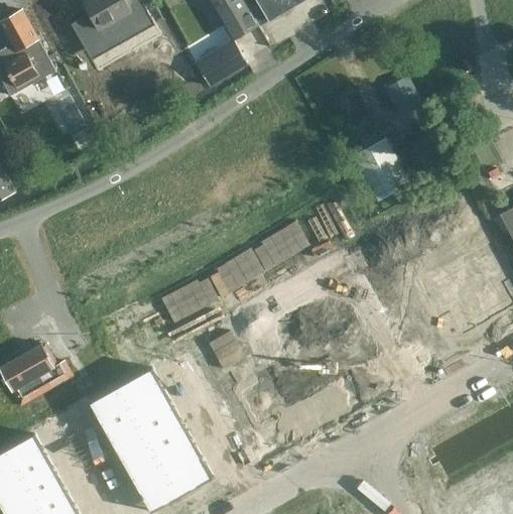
[(85,0),(81,3),(97,31),(126,15),(129,20),(142,12),(135,0),(85,0)]
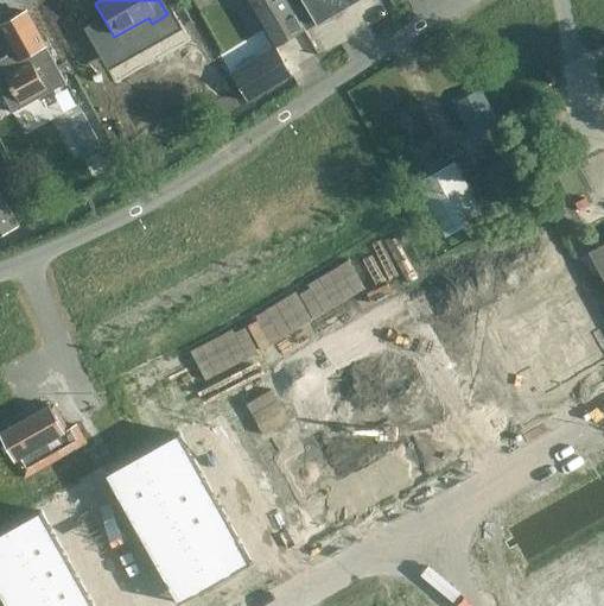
[(242,0),(272,50),(300,32),(281,0),(242,0)]
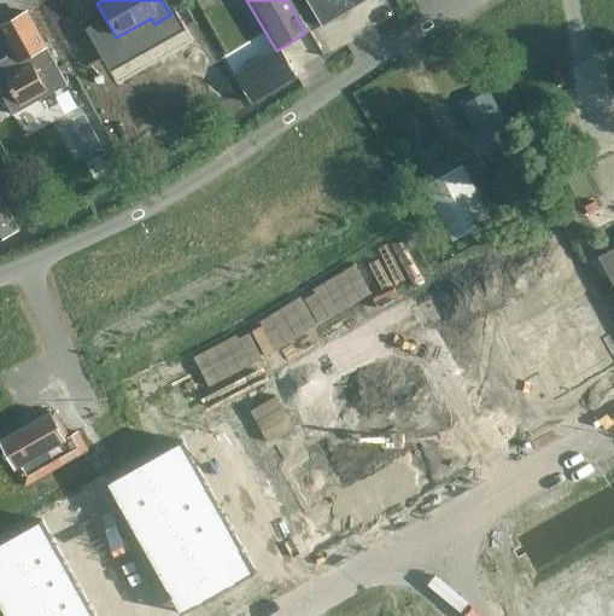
[(304,0),(320,27),(366,0),(304,0)]
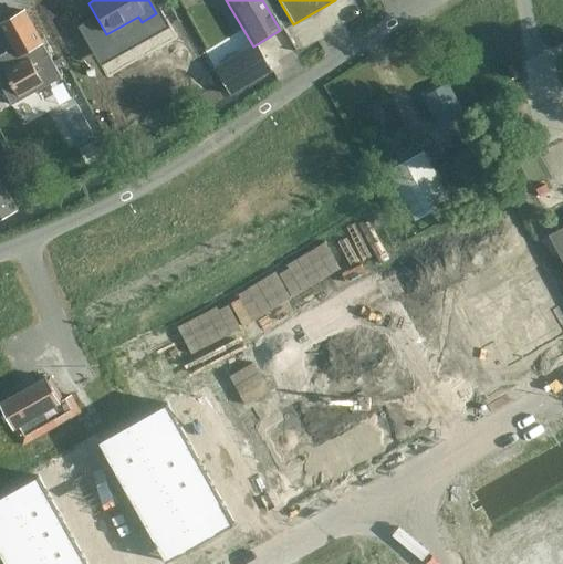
[(0,32),(7,44),(12,55),(10,56),(2,54),(0,55),(0,90),(9,85),(14,97),(44,81),(37,66),(48,61),(40,45),(21,12),(10,18),(6,17),(0,20),(0,24),(0,32)]
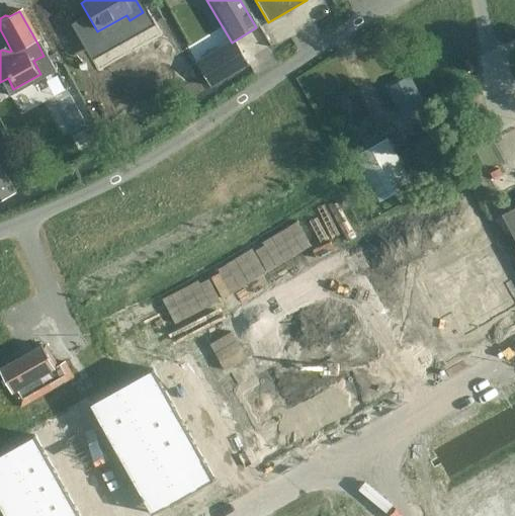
[(246,65),(233,43),(194,65),(207,88),(246,65)]
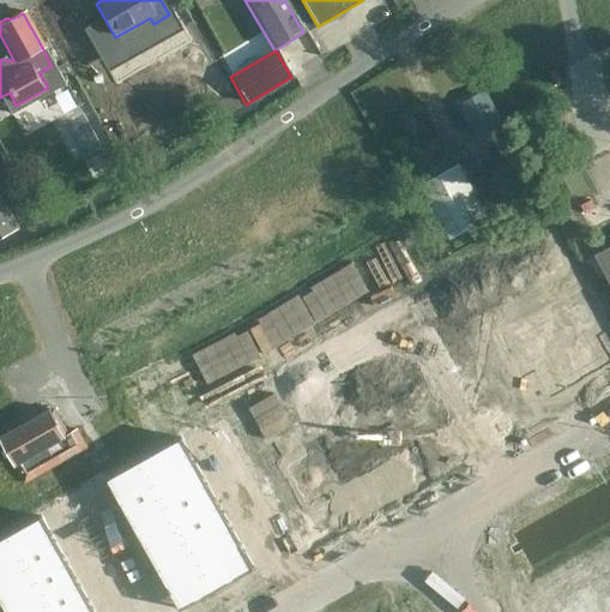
[(481,91),(456,106),(475,141),(501,125),(481,91)]
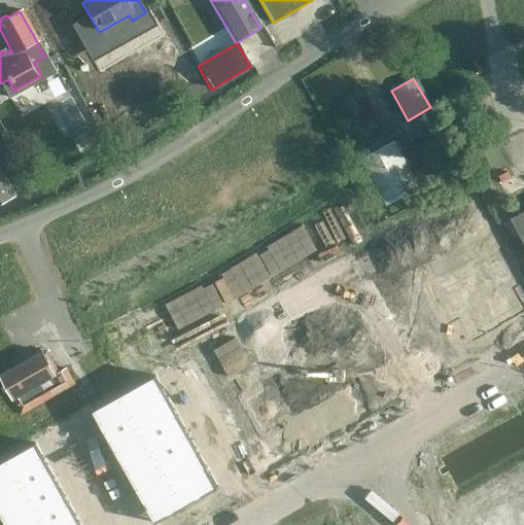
[(68,96),(48,102),(58,134),(78,128),(68,96)]
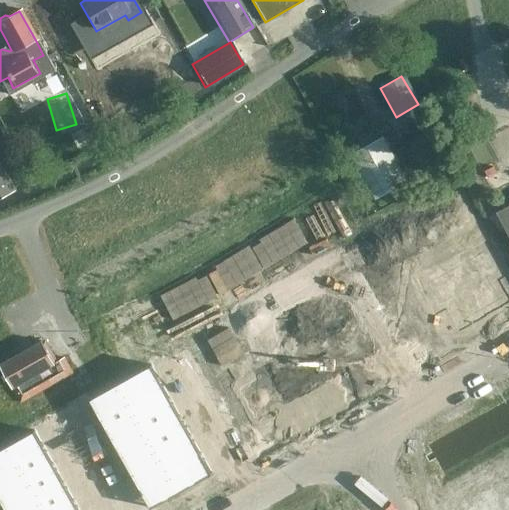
[(381,139),(348,157),(372,201),(405,183),(381,139)]
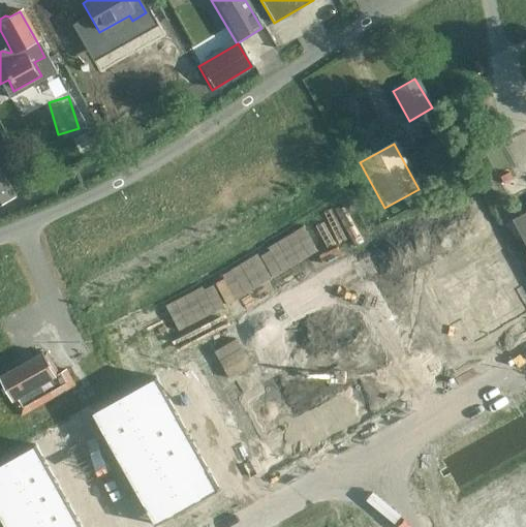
[(0,205),(9,199),(0,182),(0,205)]
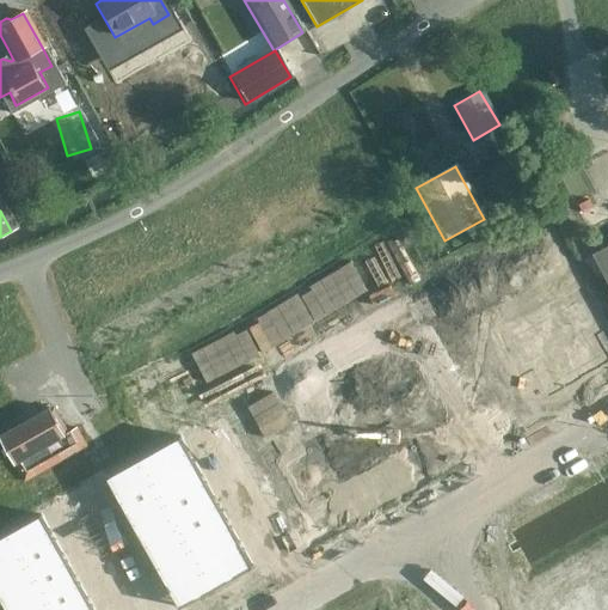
[(387,212),(374,219),(391,248),(404,241),(387,212)]
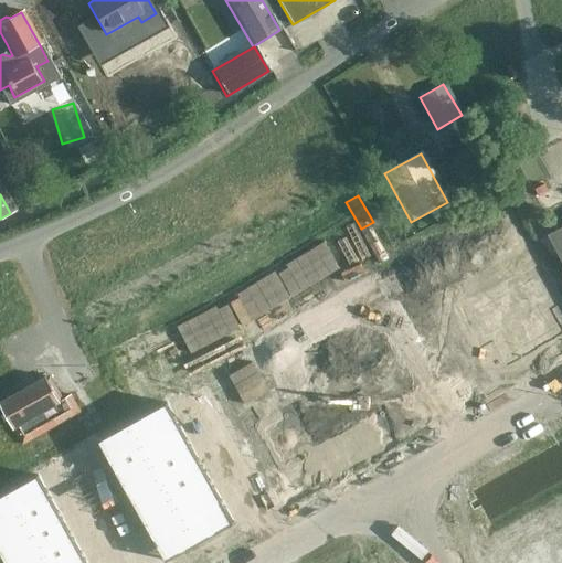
[(346,202),(335,209),(350,235),(361,229),(346,202)]
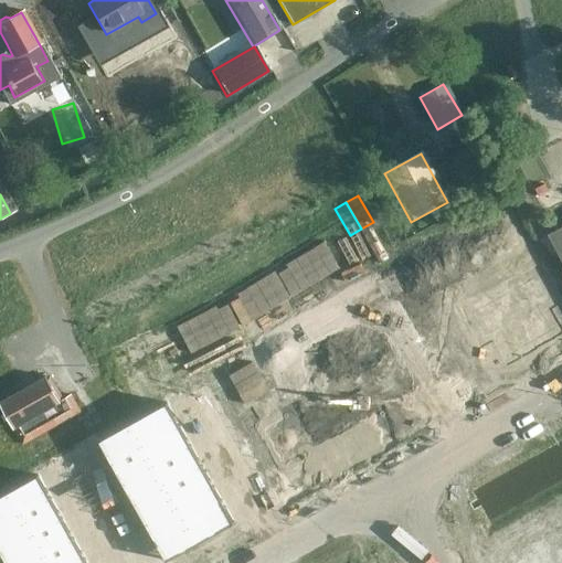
[(335,209),(324,215),(339,242),(350,235),(335,209)]
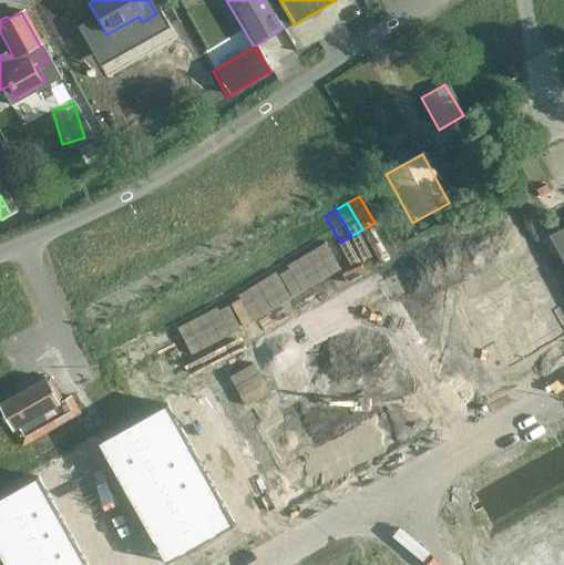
[(325,216),(313,223),(328,249),(340,243),(325,216)]
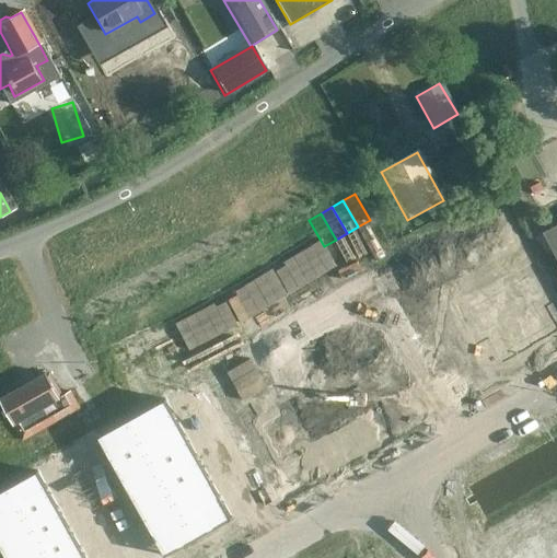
[(309,220),(298,227),(313,253),(324,246),(309,220)]
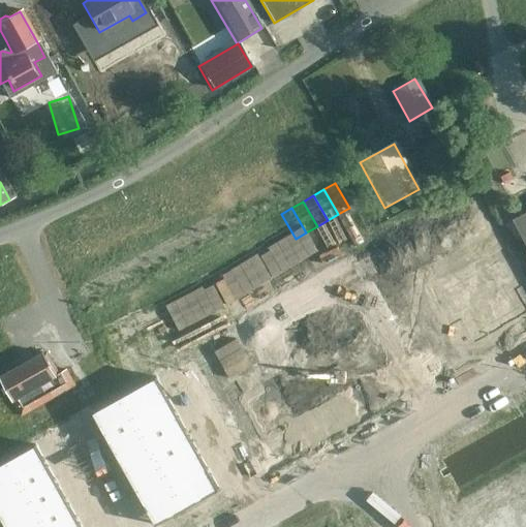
[(525,212),(511,221),(525,250),(525,212)]
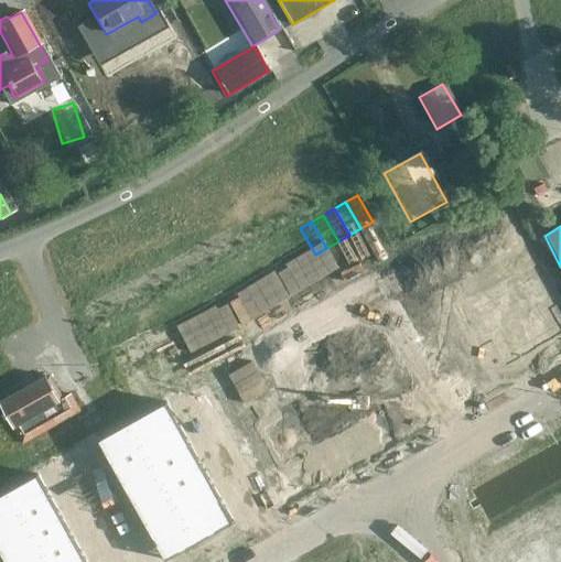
[(300,228),(288,234),(303,261),(315,255),(300,228)]
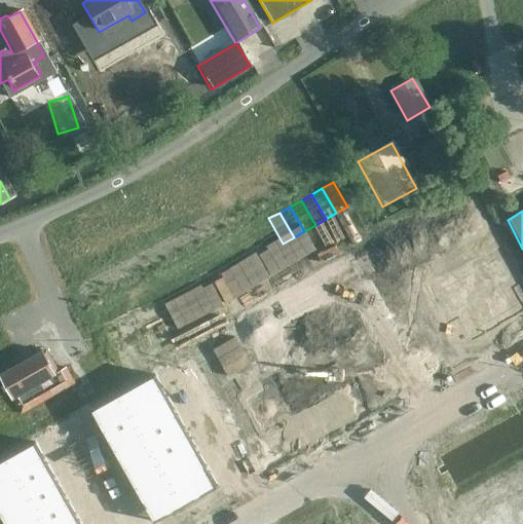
[(263,221),(258,224),(272,250),(279,246),(283,244),(268,218),(263,221)]
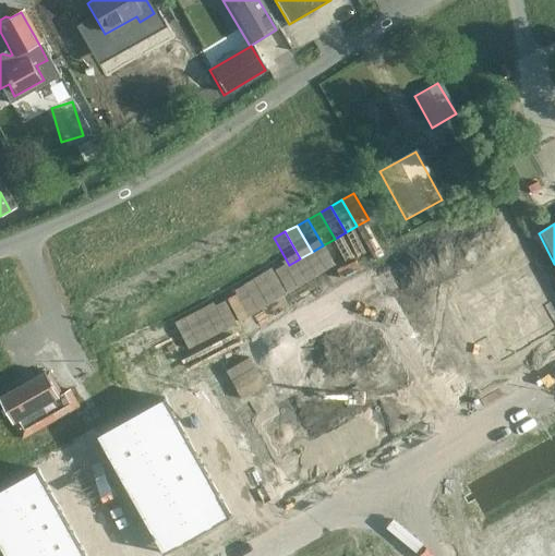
[(274,238),(262,244),(278,272),(289,265),(274,238)]
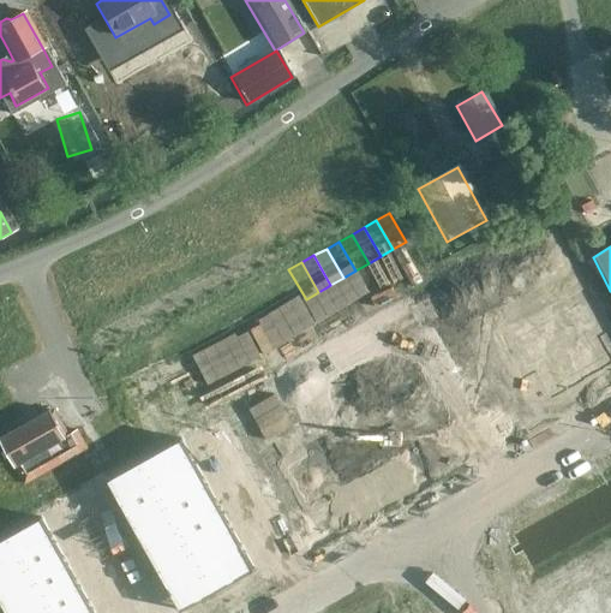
[(288,269),(276,277),(293,307),(306,299),(288,269)]
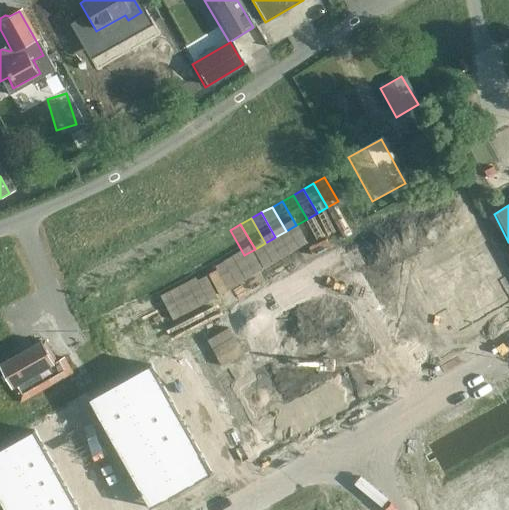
[(230,230),(220,236),(234,261),(244,255),(230,230)]
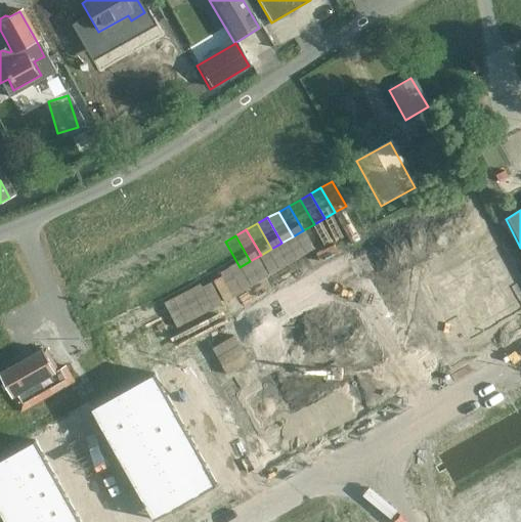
[(225,242),(214,248),(228,273),(240,267),(225,242)]
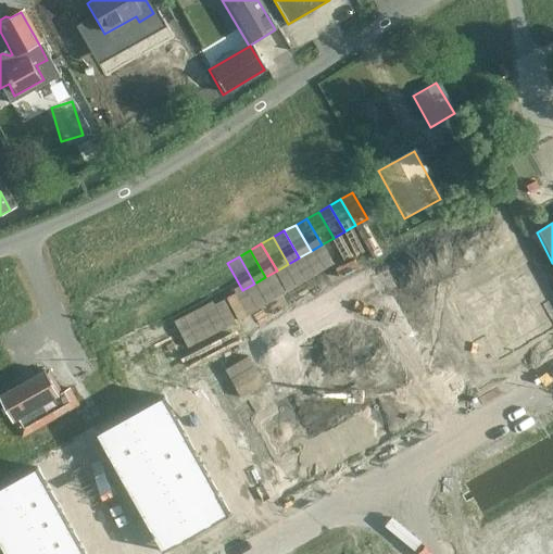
[(227,263),(216,269),(231,297),(242,290),(227,263)]
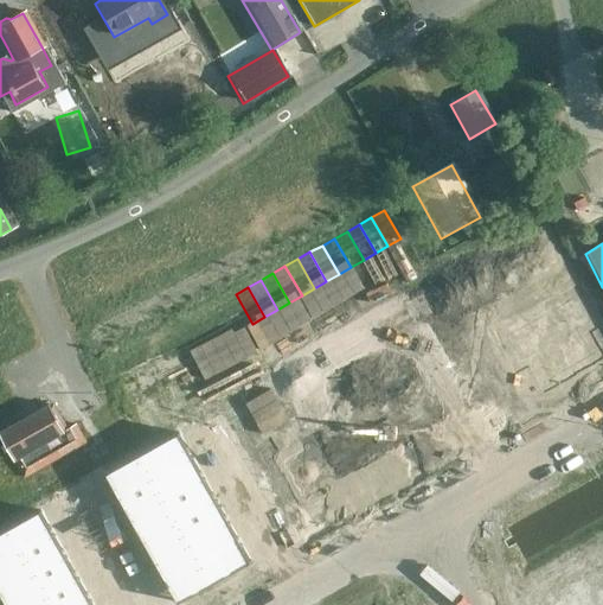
[(236,294),(223,301),(239,331),(252,324),(236,294)]
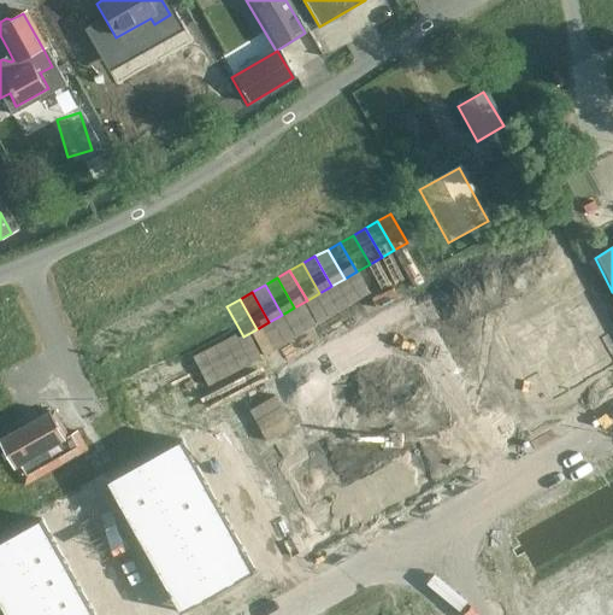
[(578,312),(550,328),(581,384),(608,367),(594,341),(609,333),(593,304),(578,312)]
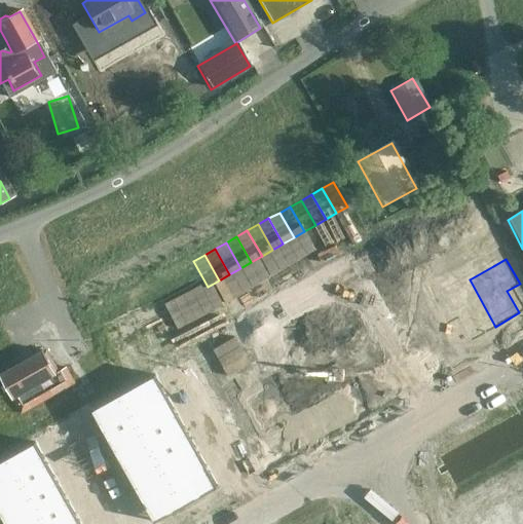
[(193,261),(183,267),(197,293),(208,287),(193,261)]
